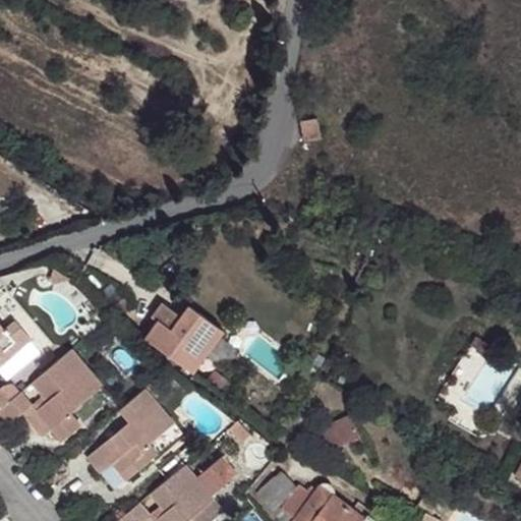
[(53,268),(50,277),(53,283),(70,279),(53,268)]
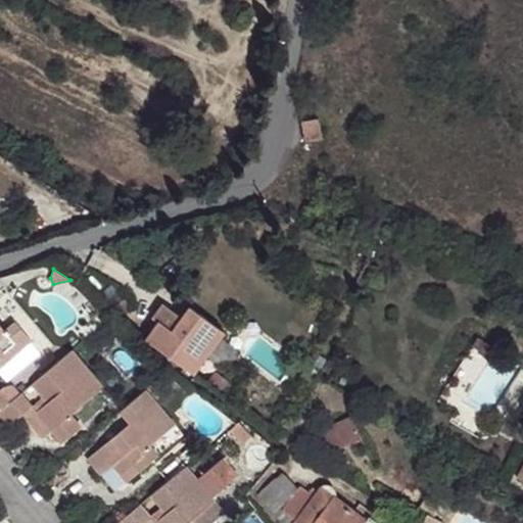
[(158,324),(146,341),(192,374),(224,331),(191,307),(183,318),(163,304),(152,319),(158,324)]
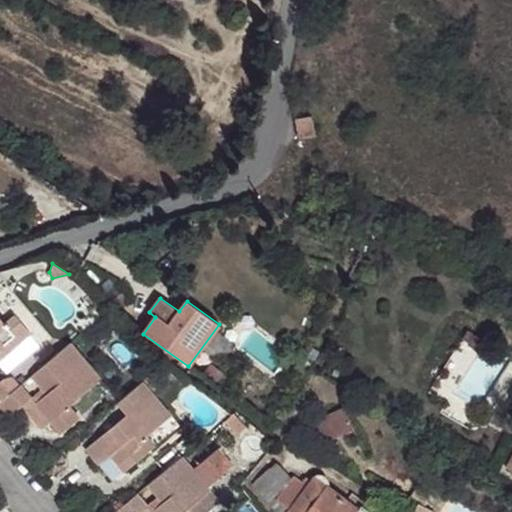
[(0,348),(3,346),(8,352),(20,342),(31,333),(15,315),(5,324),(0,317),(0,348)]
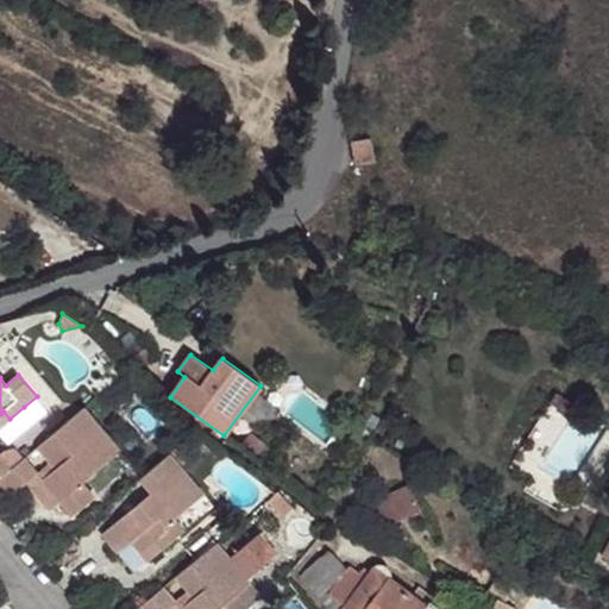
[(4,412),(0,414),(0,432),(5,439),(31,416),(24,407),(10,419),(4,412)]
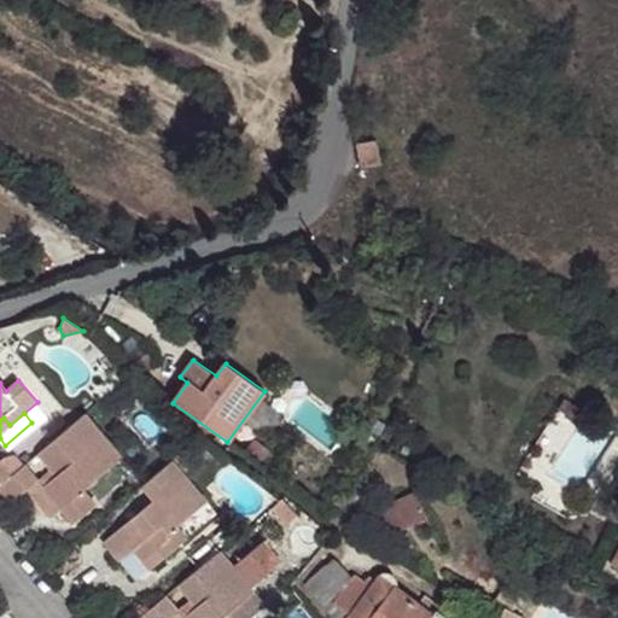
[(122,458),(86,414),(39,453),(57,474),(42,487),(62,509),(74,524),(97,505),(83,490),(122,458)]
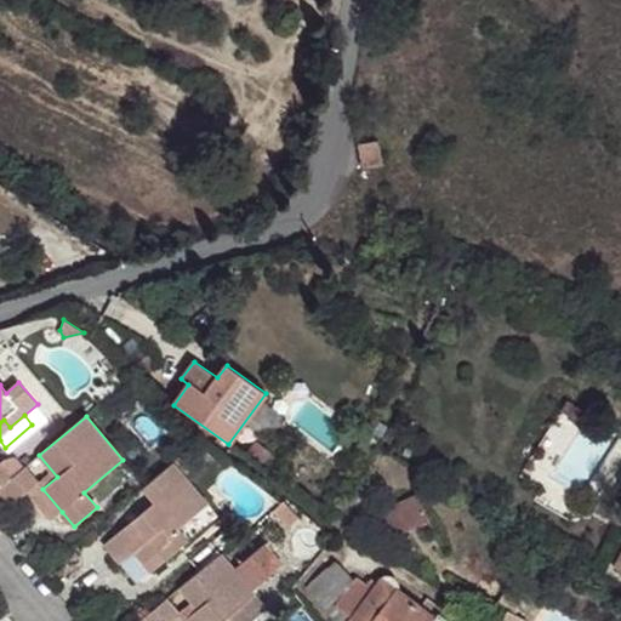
[(256,443),(246,456),(271,476),(280,462),(256,443)]
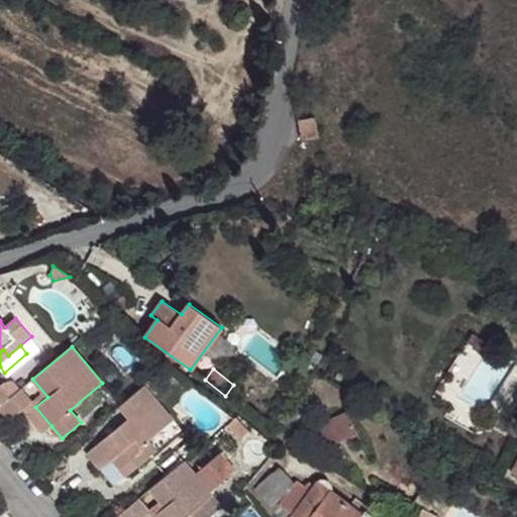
[(154,397),(161,392),(149,380),(144,385),(154,397)]
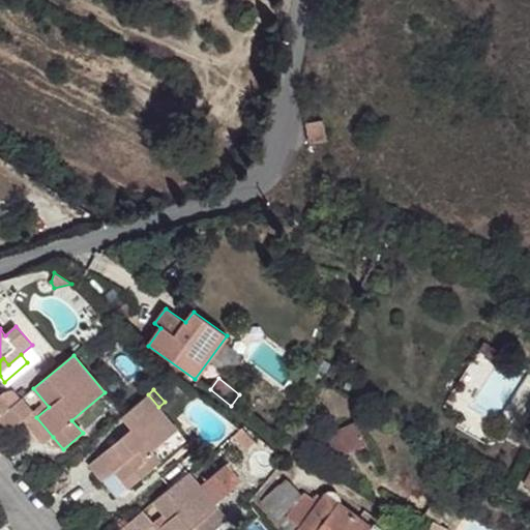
[(0,415),(10,408),(0,394),(0,415)]
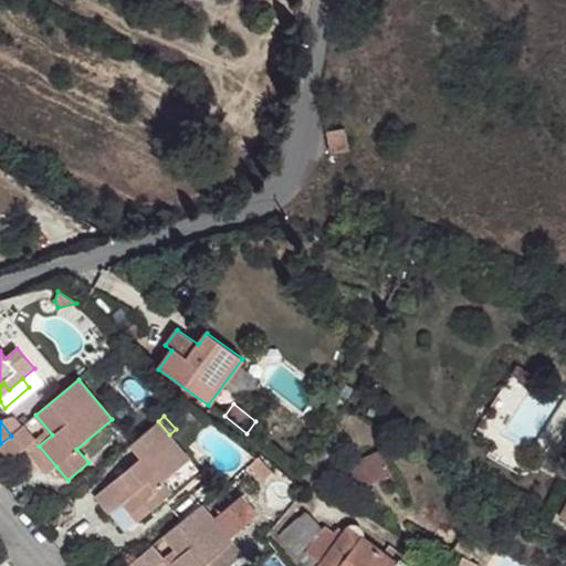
[(169,435),(158,421),(129,444),(140,458),(143,461),(137,465),(135,462),(94,496),(105,510),(118,499),(123,503),(130,513),(144,502),(152,510),(171,492),(163,482),(189,459),(169,435)]
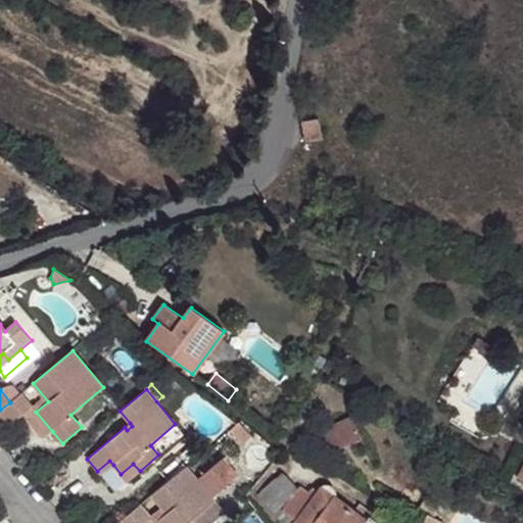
[(10,402),(0,410),(0,415),(9,426),(24,414),(32,407),(33,407),(21,392),(10,402)]
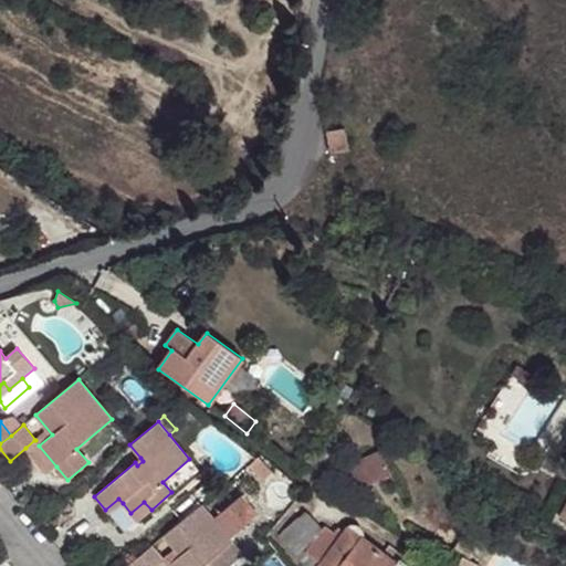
[(34,440),(25,448),(48,473),(56,467),(39,446),(34,440)]
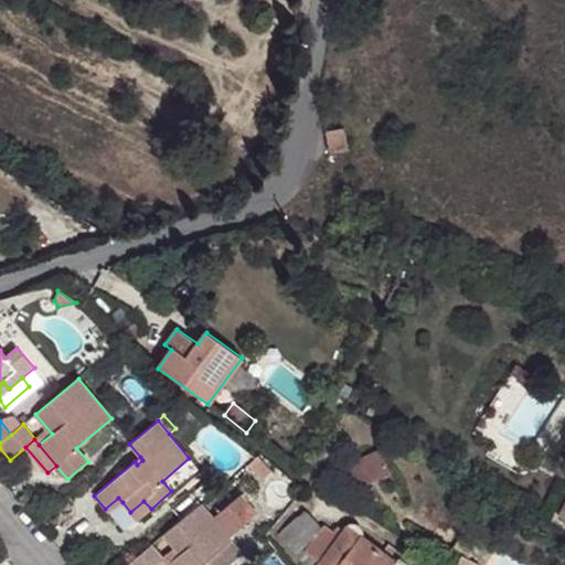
[(348,466),(358,483),(387,470),(379,451),(348,466)]
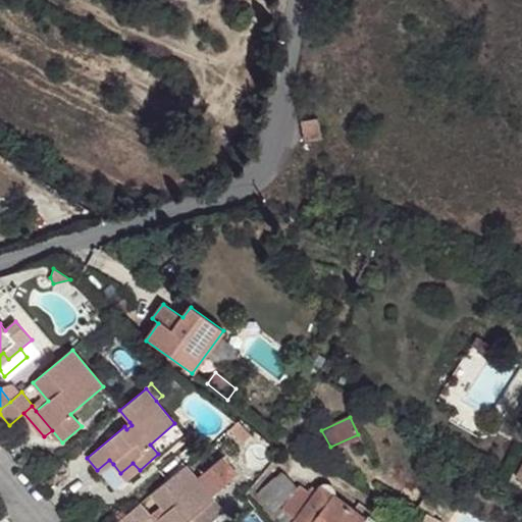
[(243,442),(250,435),(237,422),(229,429),(243,442)]
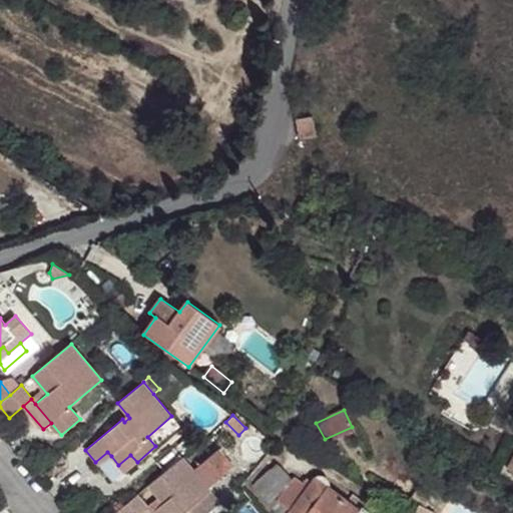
[(193,471),(182,457),(149,485),(164,503),(151,512),(184,512),(209,492),(210,491),(208,488),(221,477),(224,457),(218,450),(193,471)]
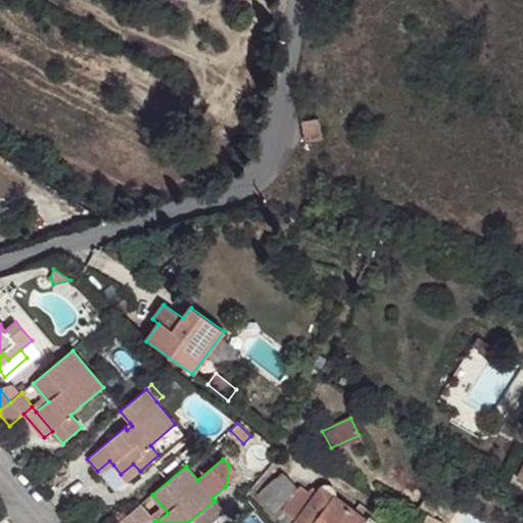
[(109,461),(97,471),(101,475),(113,465),(109,461)]
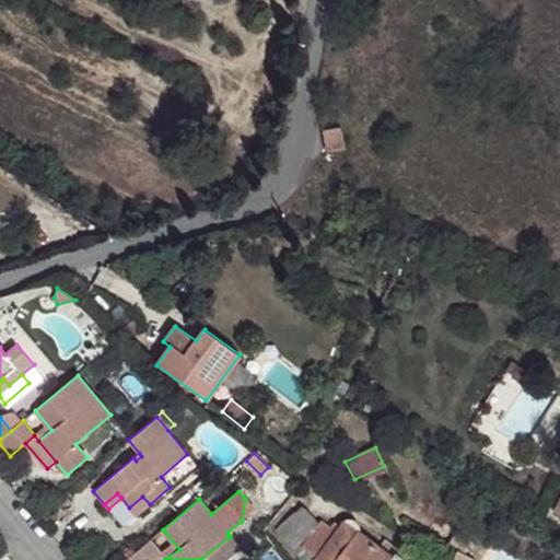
[(142,497),(129,508),(136,515),(150,504),(142,497)]
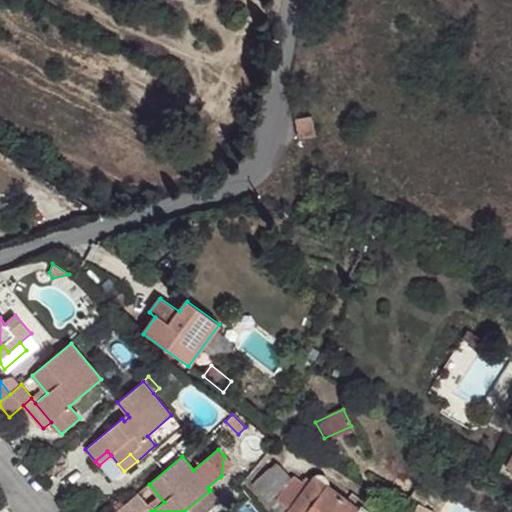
[(233,466),(224,456),(221,476),(233,466)]
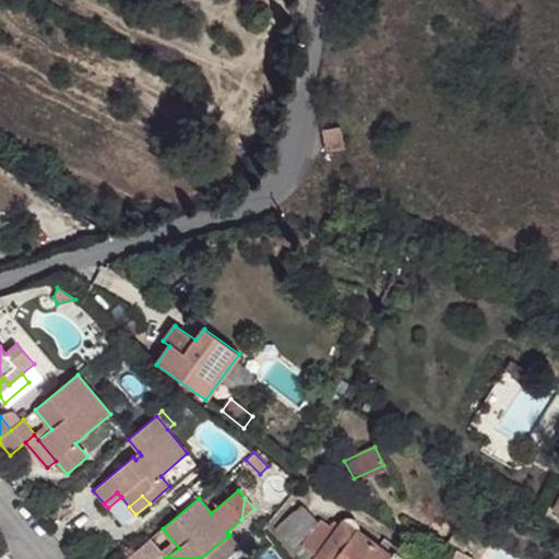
[(404,558),(395,552),(394,551),(391,557),(379,548),(357,532),(357,524),(355,521),(352,519),(349,519),(345,520),(339,526),(333,522),(329,527),(320,520),(317,524),(300,507),(283,536),(301,558),(404,558)]
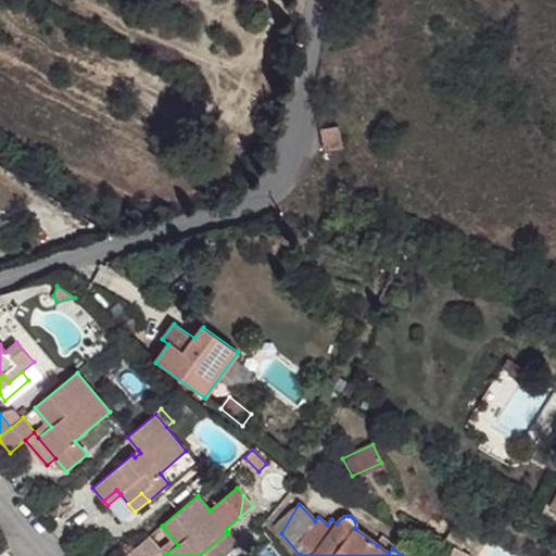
[(445,540),(462,550),(468,538),(452,528),(445,540)]
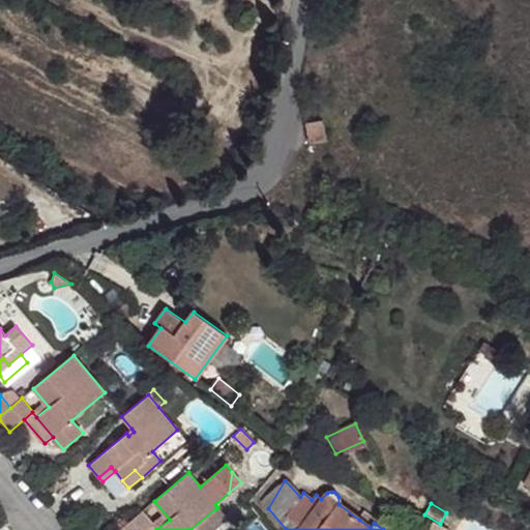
[(216,508),(190,529),(214,529),(226,520),(226,518),(216,508)]
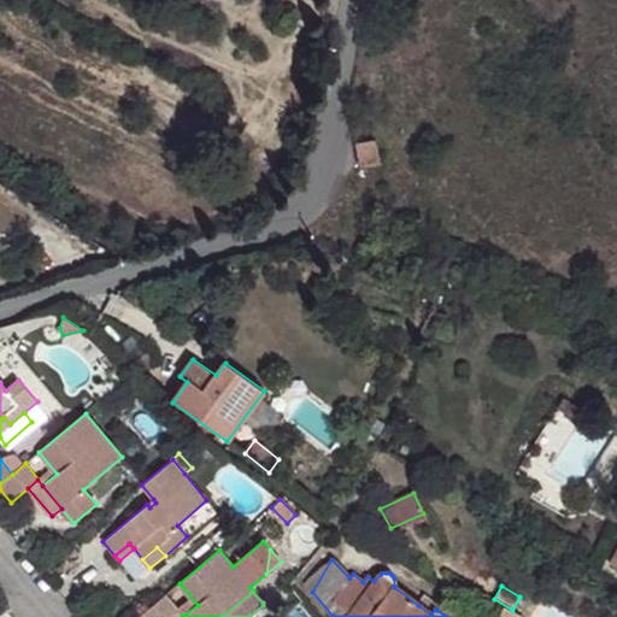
[(180,610),(166,594),(139,616),(171,616),(178,611),(180,610)]
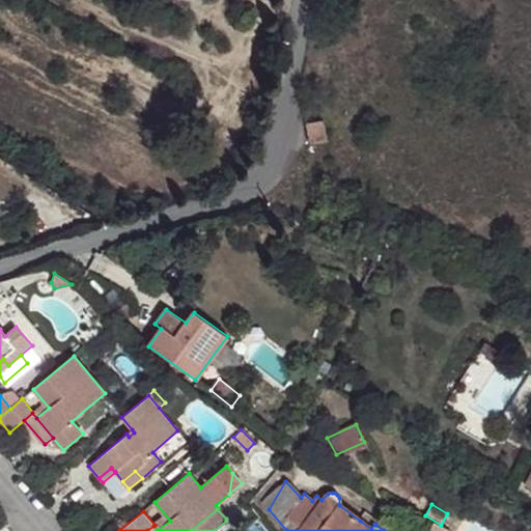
[(365,513),(360,521),(371,529),(374,524),(375,525),(378,523),(365,513)]
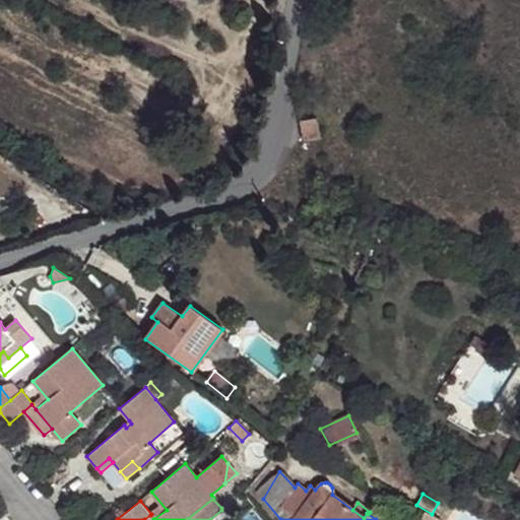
[(441,519),(425,511),(419,519),(441,519)]
